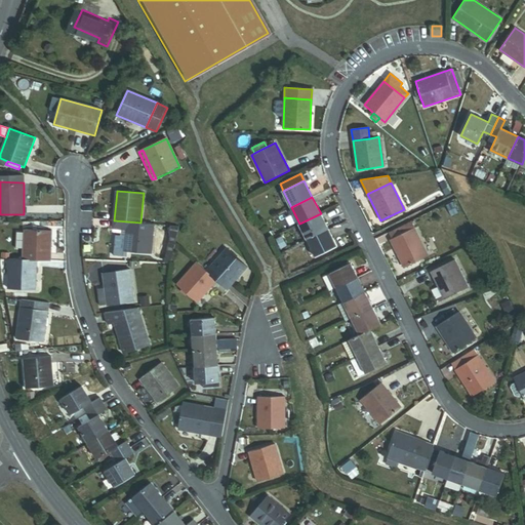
[(308,240),(328,230),(321,213),(299,224),(308,240)]
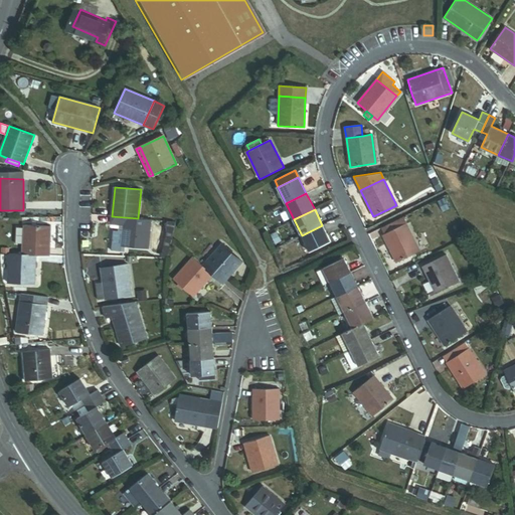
[(112,223),(124,224),(125,217),(112,216),(112,223)]
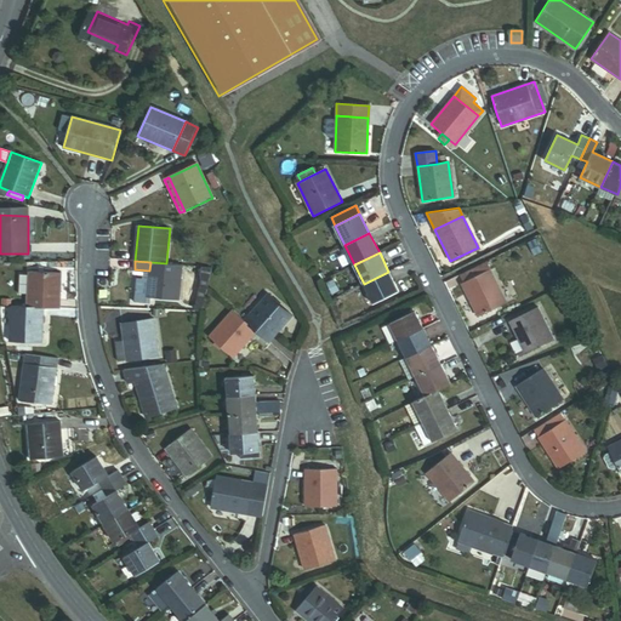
[(151,297),(180,300),(182,265),(166,263),(151,262),(149,271),(149,279),(148,297),(151,297)]
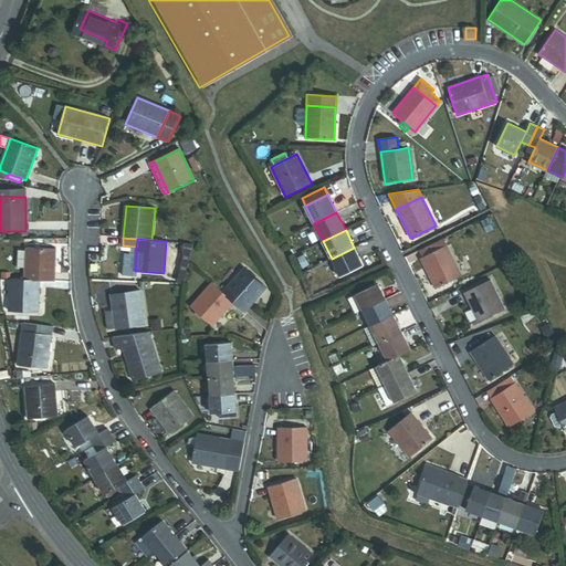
[(422,259),(446,247),(442,240),(419,252),(422,259)]
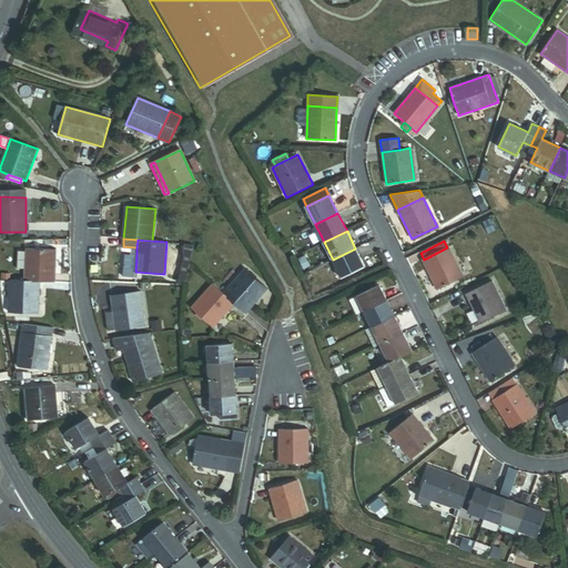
[(437,291),(463,277),(448,247),(447,247),(424,260),(423,261),(437,291)]
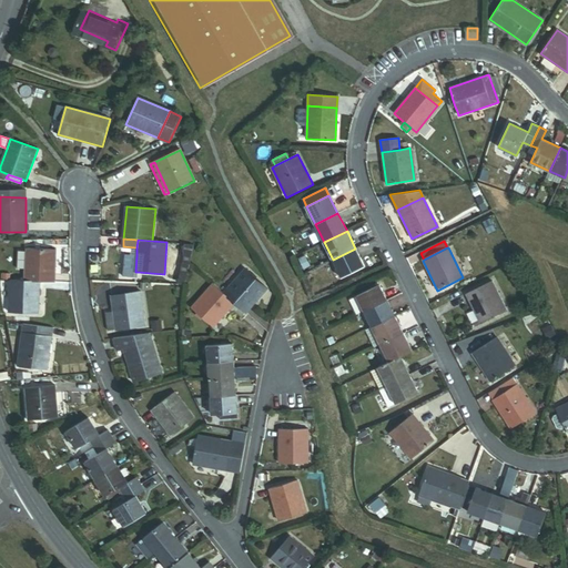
[(342,279),(364,267),(355,249),(333,260),(342,279)]
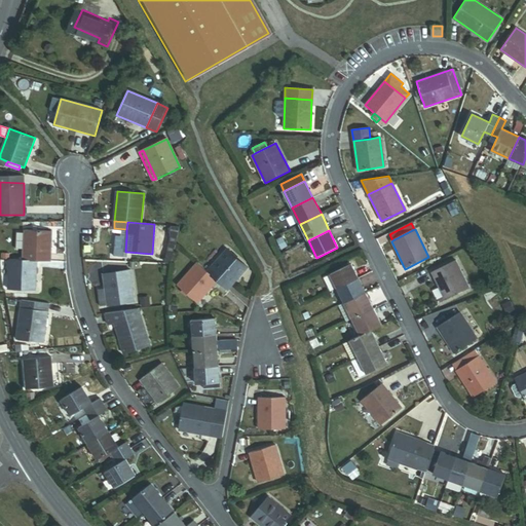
[(37,261),(50,261),(51,232),(39,231),(33,231),(25,231),(25,232),(24,250),(24,260),(37,261)]
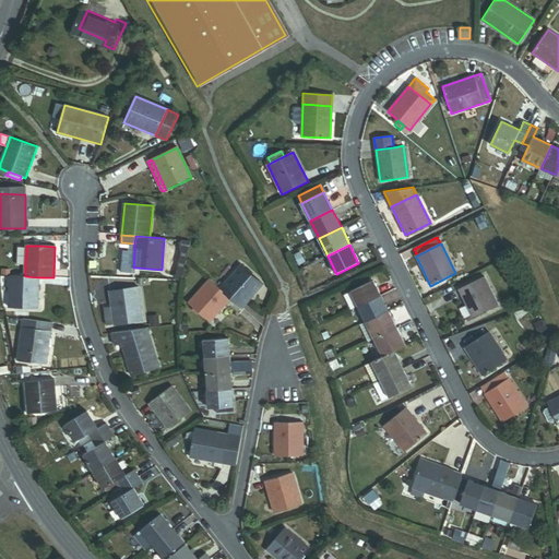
[(16,265),(25,265),(26,247),(18,247),(16,265)]
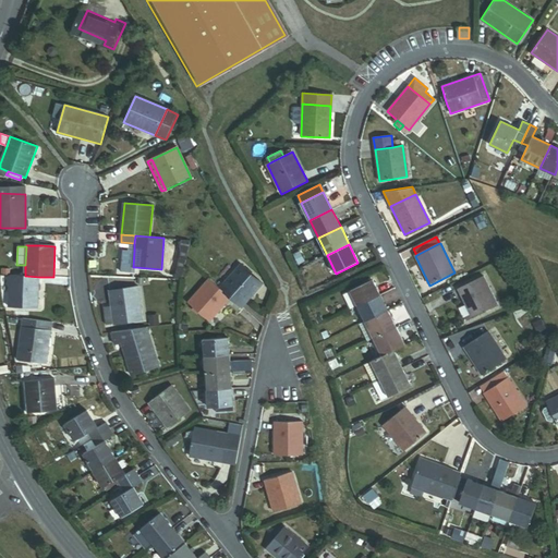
[(165,268),(173,273),(179,259),(182,261),(185,252),(179,250),(177,255),(171,253),(165,268)]
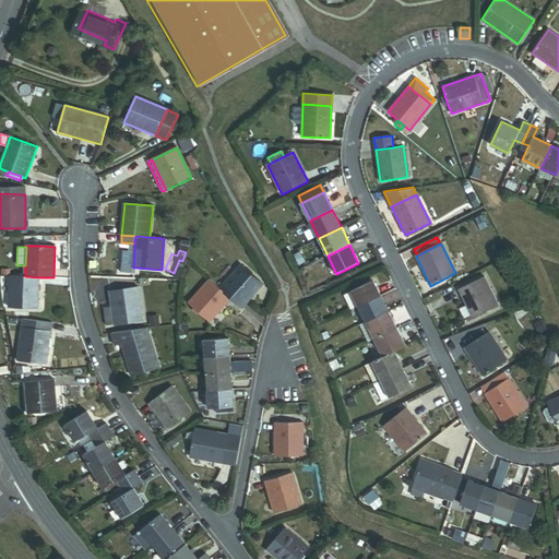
[(135,268),(133,268),(134,251),(123,251),(122,270),(134,271),(135,268)]
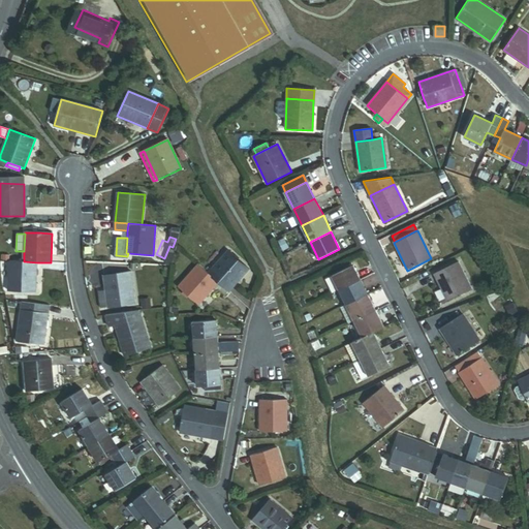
[(219,283),(229,291),(249,270),(229,251),(209,274),(219,283)]
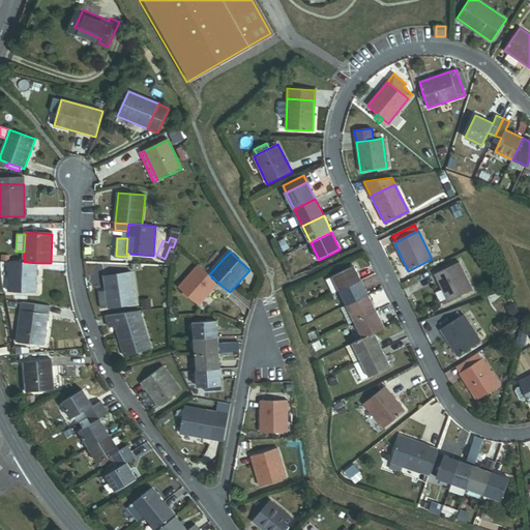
[(8,291),(36,292),(37,263),(24,262),(9,262),(8,291)]
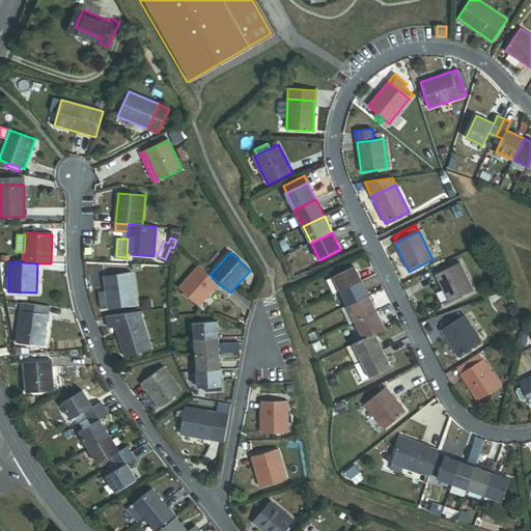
[(449,302),(473,290),(460,263),(437,275),(449,302)]
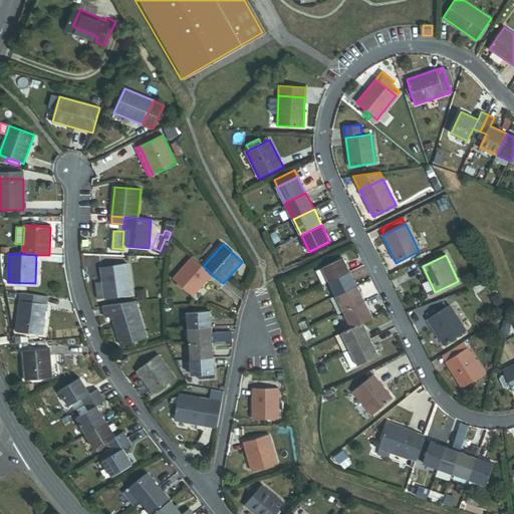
[(174,279),(194,296),(213,275),(203,266),(193,257),(174,279)]
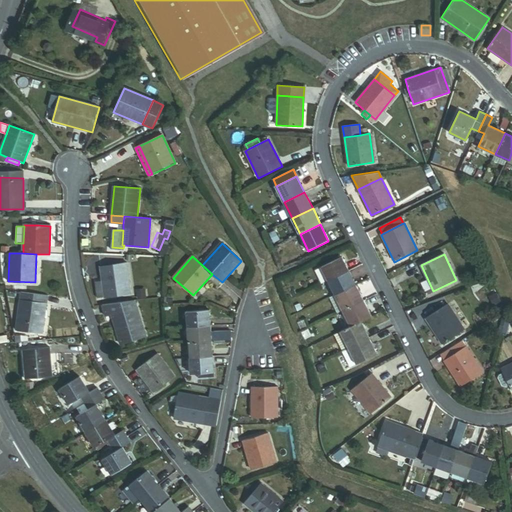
[(328,281),(349,271),(342,257),(321,267),(328,281)]
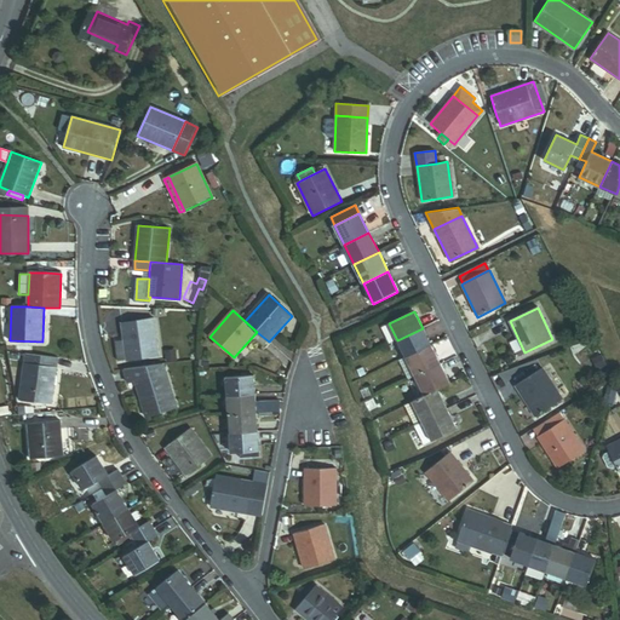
[(127,360),(159,356),(153,320),(122,323),(125,340),(127,360)]
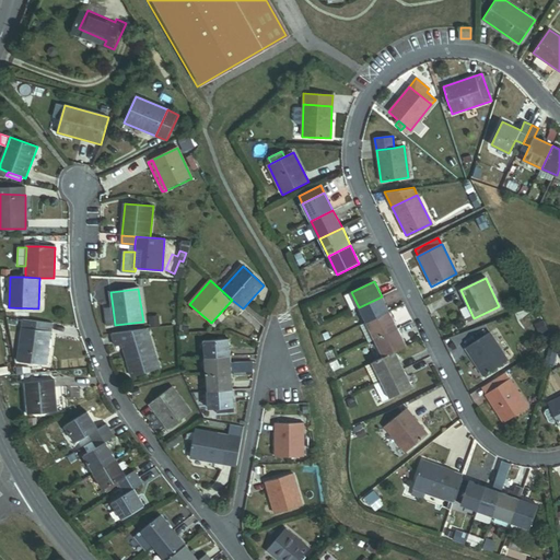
[(366,322),(388,311),(382,296),(359,307),(366,322)]
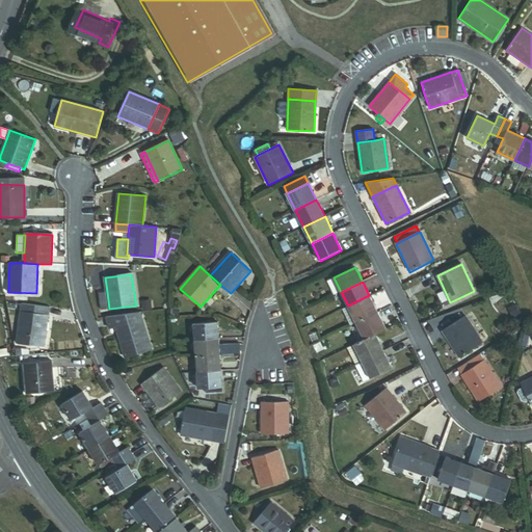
[(100,310),(109,309),(107,292),(98,293),(100,310)]
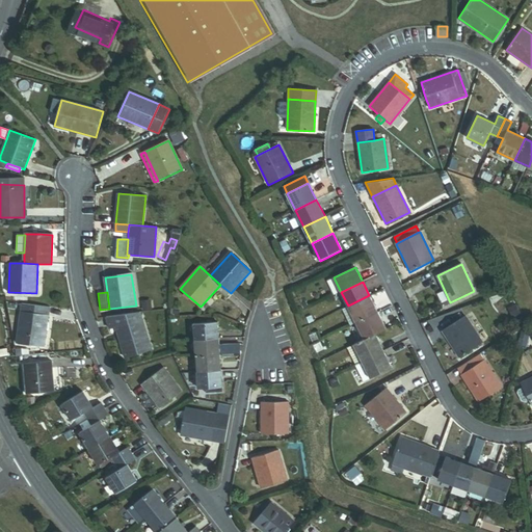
[(356,322),(377,312),(369,295),(348,306),(356,322)]
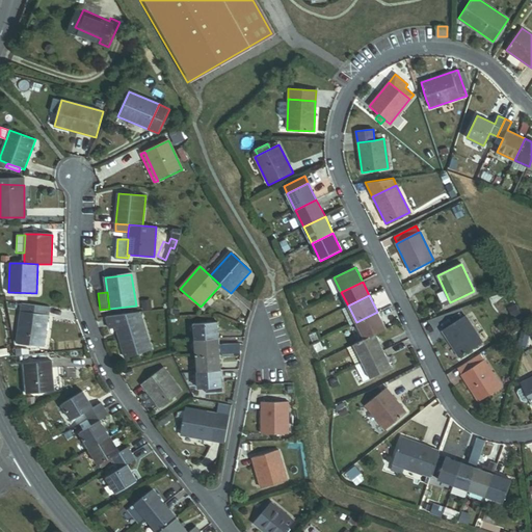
[(45,347),(50,308),(23,303),(18,343),(45,347)]
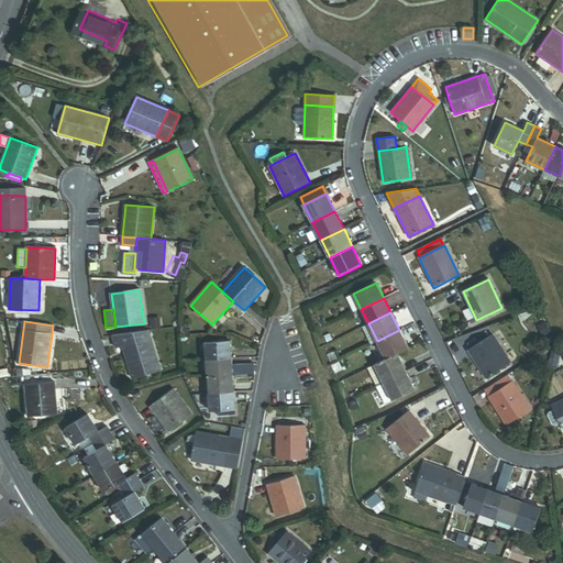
[(397,353),(408,348),(399,330),(377,341),(386,359),(397,353)]
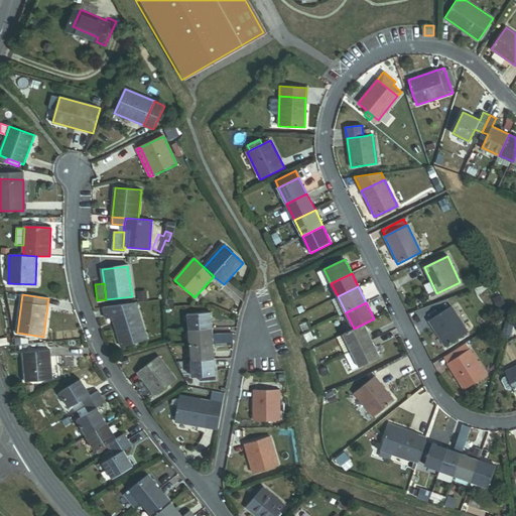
[(107,319),(113,317),(137,310),(135,303),(103,308),(107,319)]
